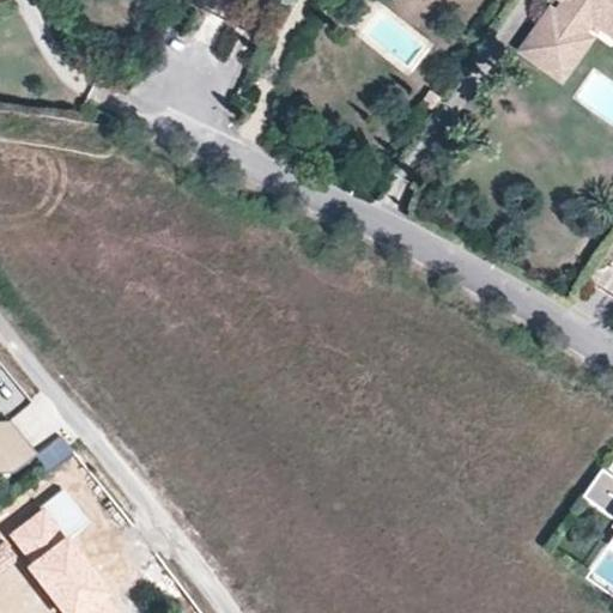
[(612,0),(565,0),(557,13),(551,8),(528,41),(569,71),(590,38),(583,34),(590,23),(600,10),(612,19),(612,0)]
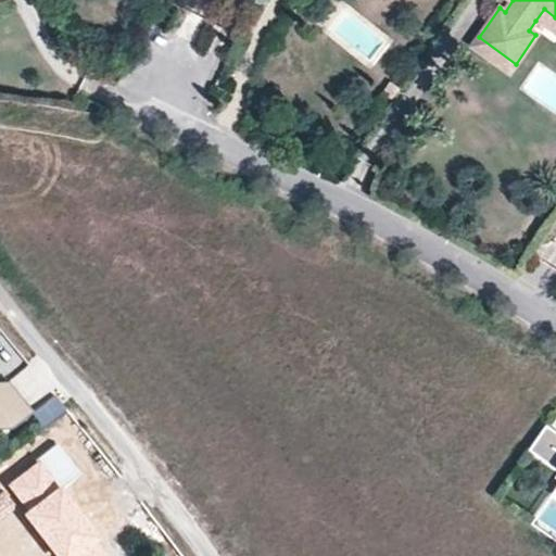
[(555,17),(544,9),(535,21),(555,35),(555,17)]
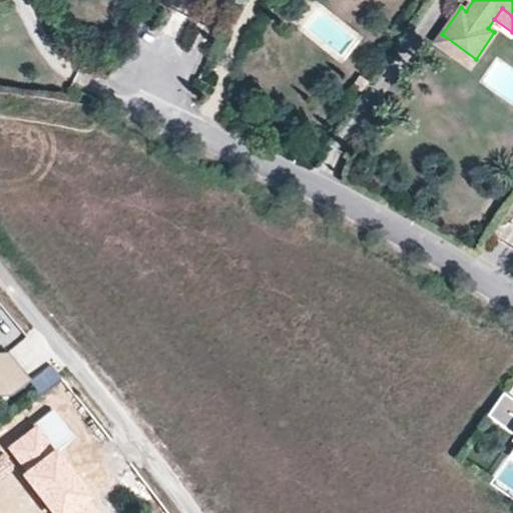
[(476,59),(442,34),(435,44),(469,68),(476,59)]
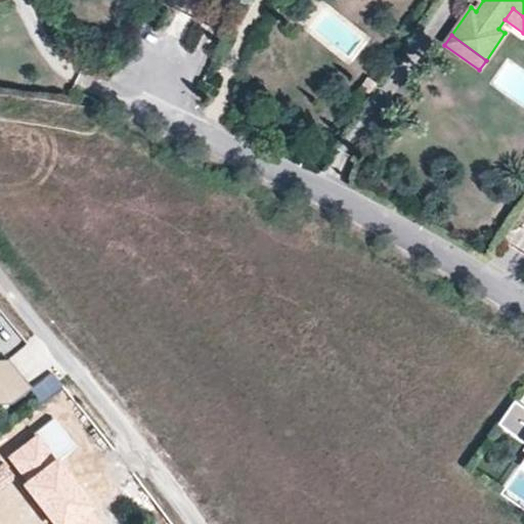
[(368,89),(376,79),(367,73),(360,83),(368,89)]
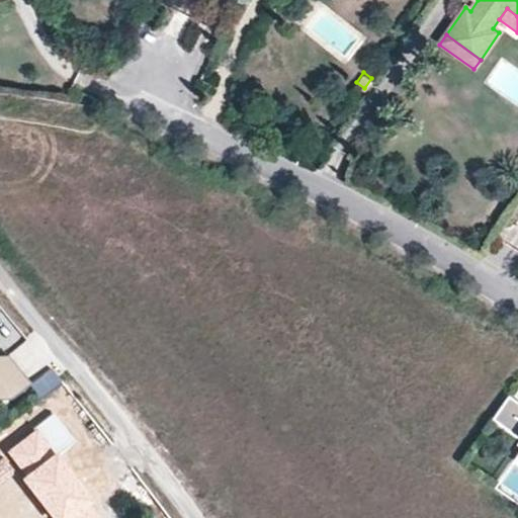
[(32,384),(8,356),(0,356),(0,401),(12,401),(32,384)]
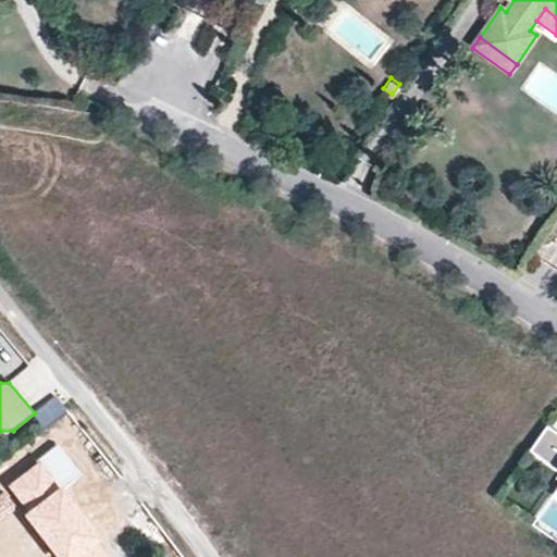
[(556,431),(548,424),(530,450),(556,468),(556,431)]
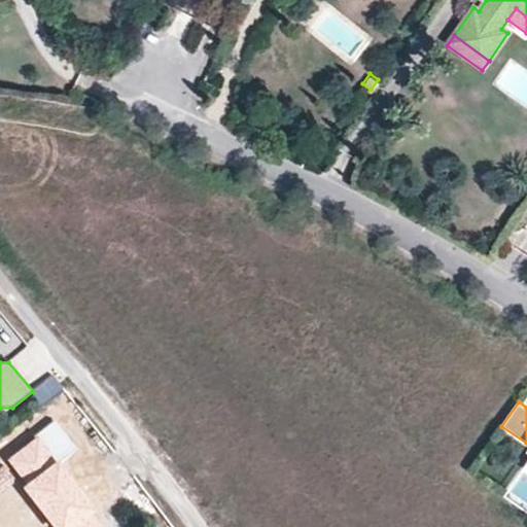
[(37,436),(59,464),(78,449),(55,420),(36,435),(37,436)]
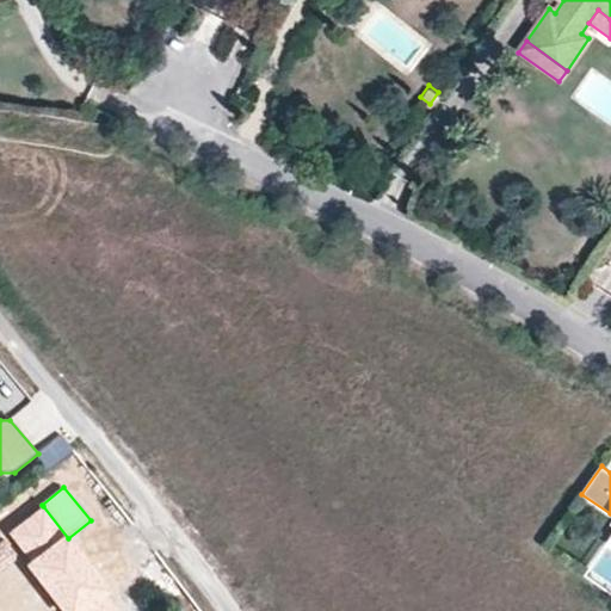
[(128,610),(68,538),(43,506),(10,534),(31,561),(25,566),(61,610),(128,610)]
